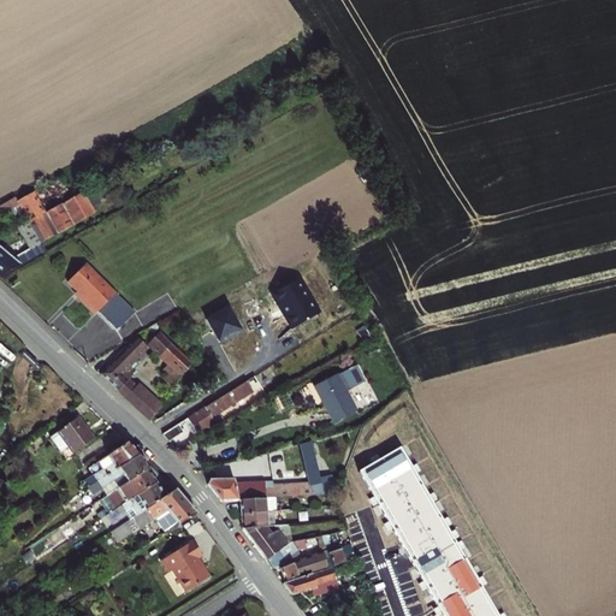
[(27,223),(61,203),(66,201),(54,181),(18,201),(16,197),(0,206),(0,215),(5,213),(9,219),(22,213),(27,223)]
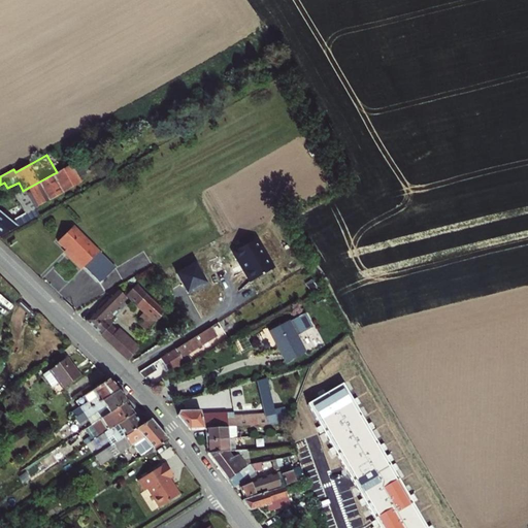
[(99,173),(89,155),(67,166),(57,172),(53,174),(62,193),(99,173)]
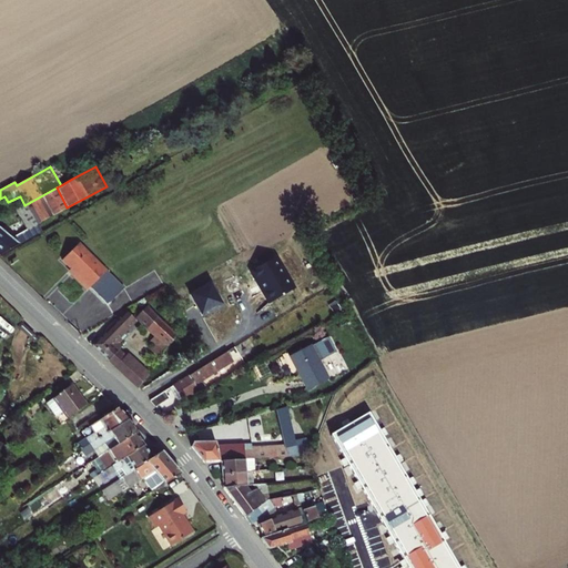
[(37,224),(67,208),(57,188),(24,205),(14,211),(26,230),(14,236),(3,227),(1,230),(0,229),(0,253),(41,231),(37,224)]
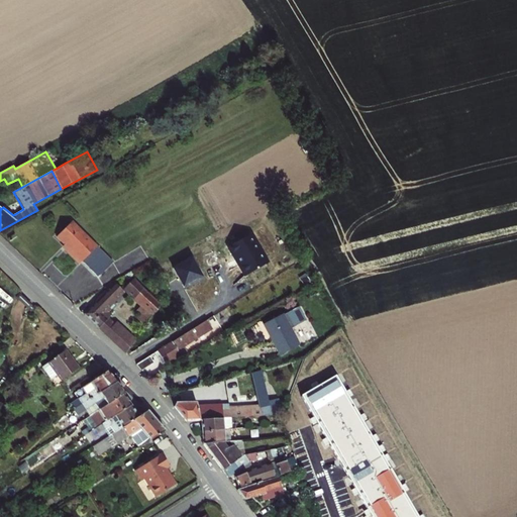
[(72,221),(56,236),(62,241),(67,246),(64,249),(79,264),(82,261),(96,246),(72,221)]
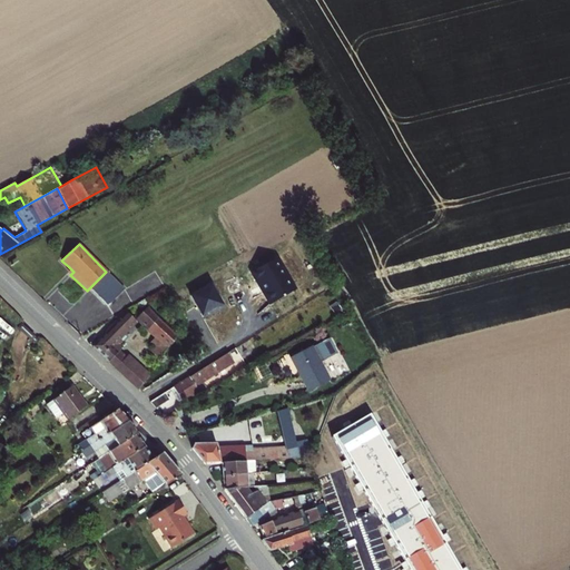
[(295,291),(276,258),(251,273),(257,283),(259,282),(265,291),(263,293),(269,305),(295,291)]
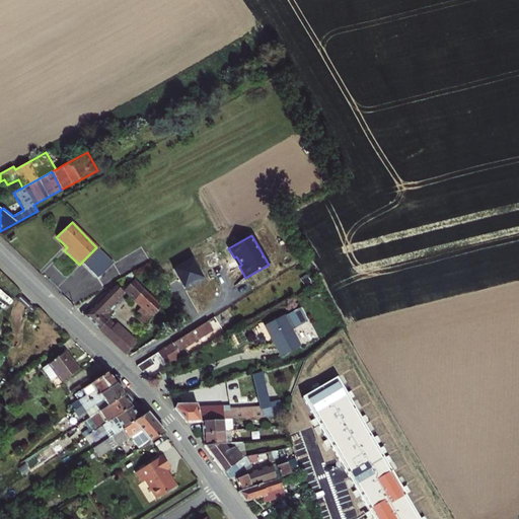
[(96,247),(82,262),(97,277),(100,276),(113,264),(96,247)]
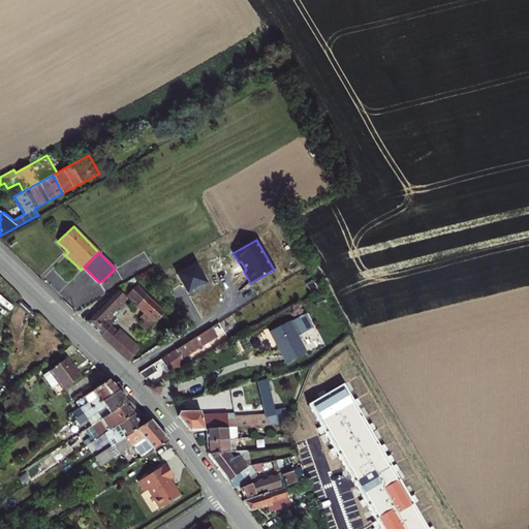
[(188,269),(177,275),(187,293),(201,286),(201,285),(207,283),(196,265),(188,269)]
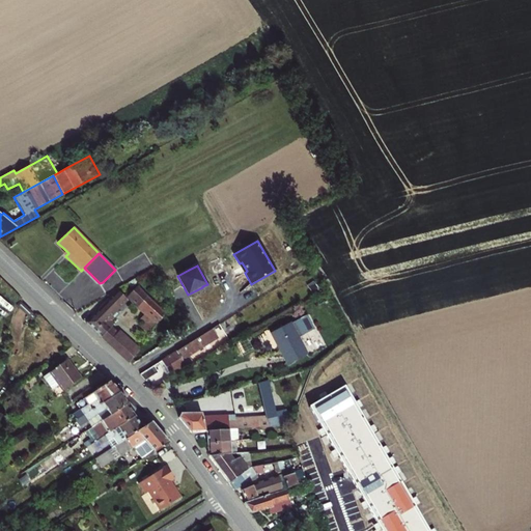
[(140,327),(148,335),(164,313),(146,296),(151,289),(143,281),(127,298),(144,314),(139,320),(143,324),(140,327)]
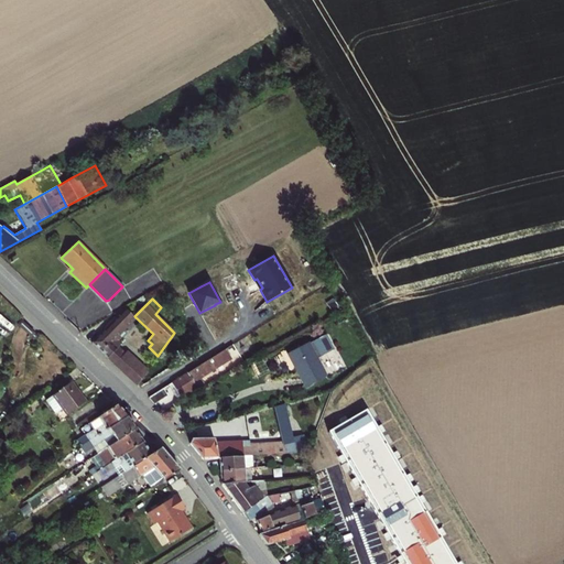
[(110,343),(118,334),(133,317),(125,308),(90,344),(99,350),(107,358),(116,349),(110,343)]
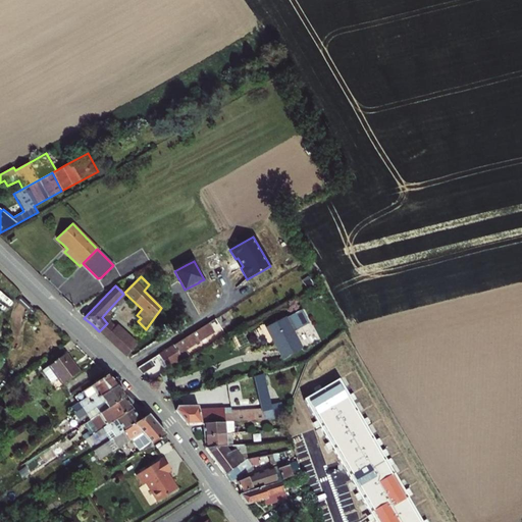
[(32,309),(19,297),(15,301),(29,313),(32,309)]
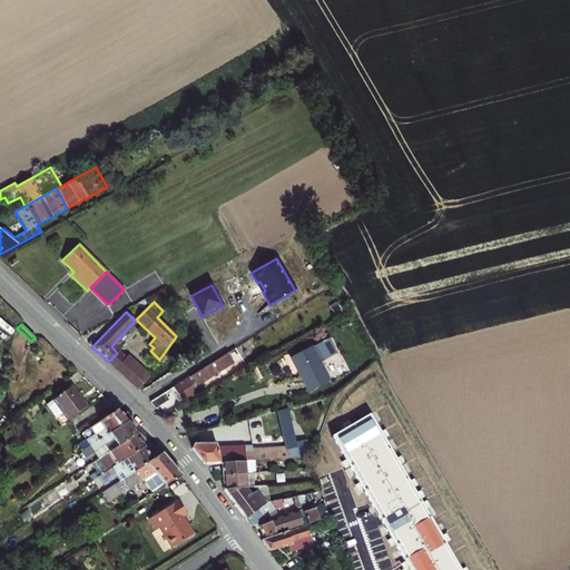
[(124,341),(119,337),(111,346),(117,353),(123,346),(120,344),(124,341)]
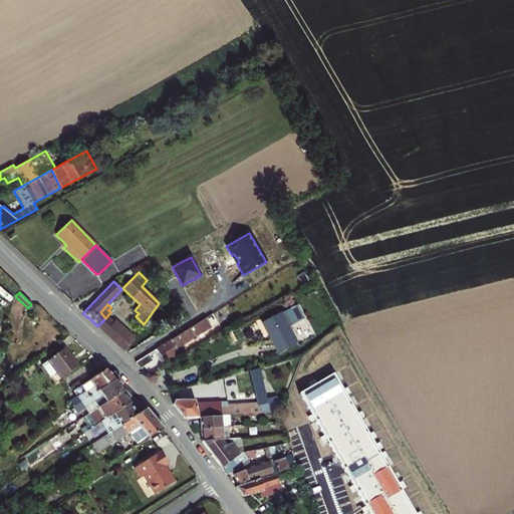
[(281,313),(281,312),(261,322),(270,337),(278,352),(296,342),(288,327),(304,318),(297,305),(281,313)]
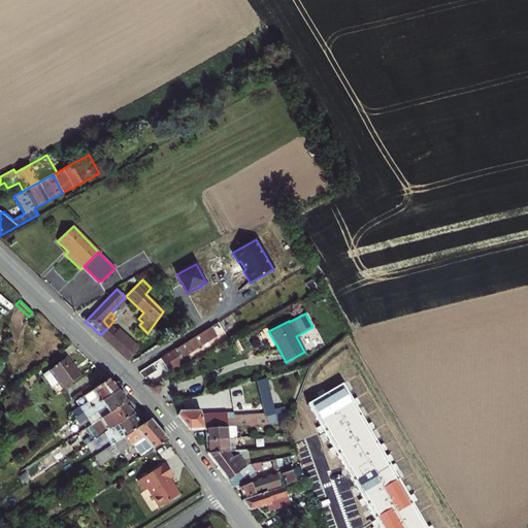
[(114,332),(108,327),(100,335),(106,341),(114,332)]
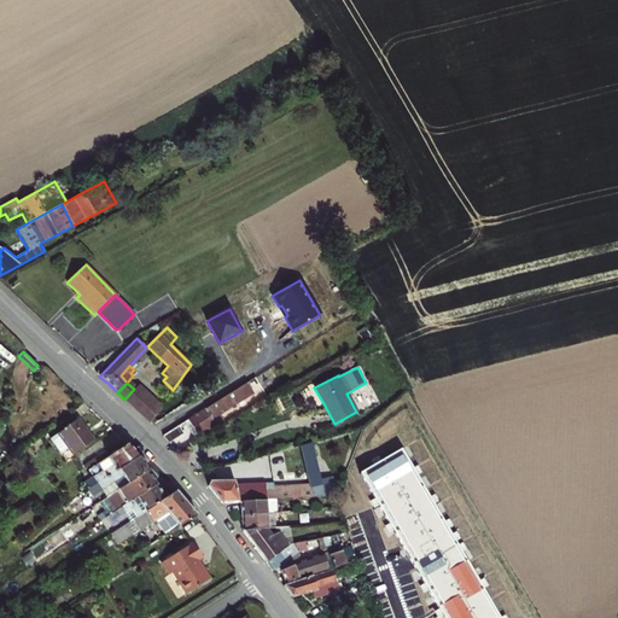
[(134,389),(124,400),(126,401),(139,388),(138,386),(134,389)]
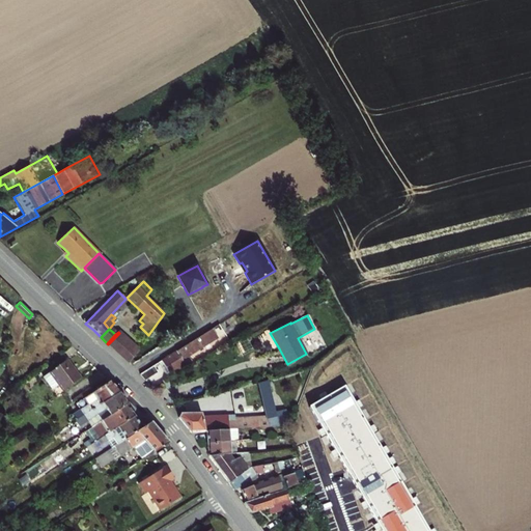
[(208,332),(162,361),(166,367),(170,373),(185,364),(183,360),(215,341),(208,332)]
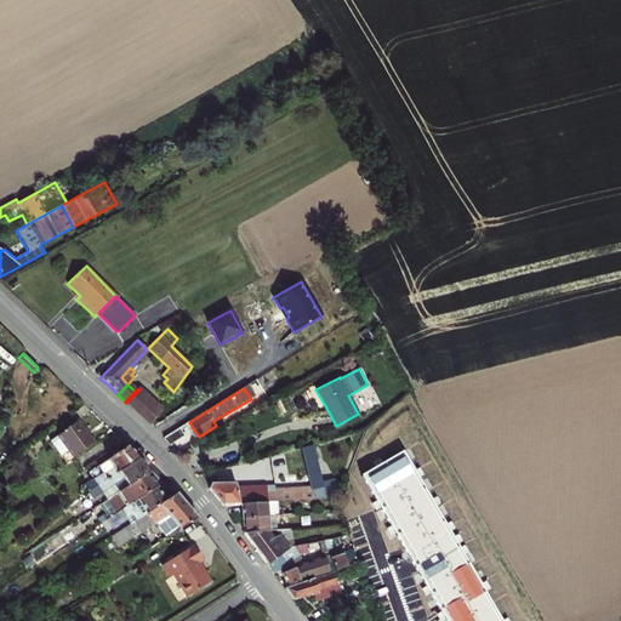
[(126,403),(142,419),(155,404),(140,389),(126,403)]
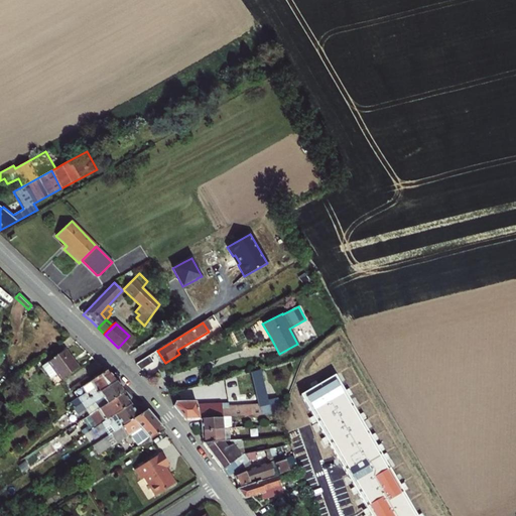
[(124,353),(134,340),(129,336),(118,348),(124,353)]
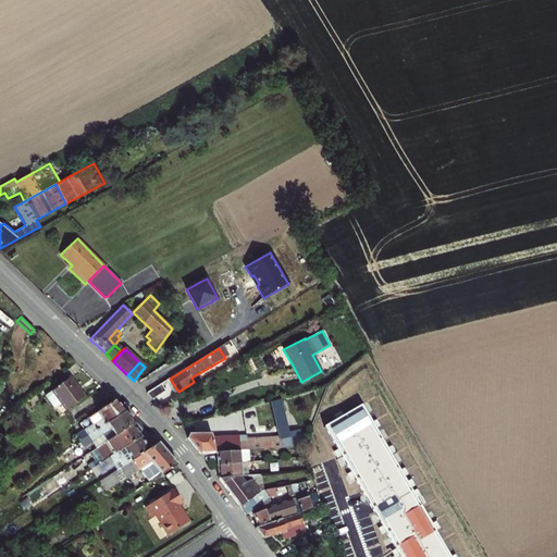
[(52,391),(61,404),(66,410),(84,397),(76,388),(70,379),(52,391)]
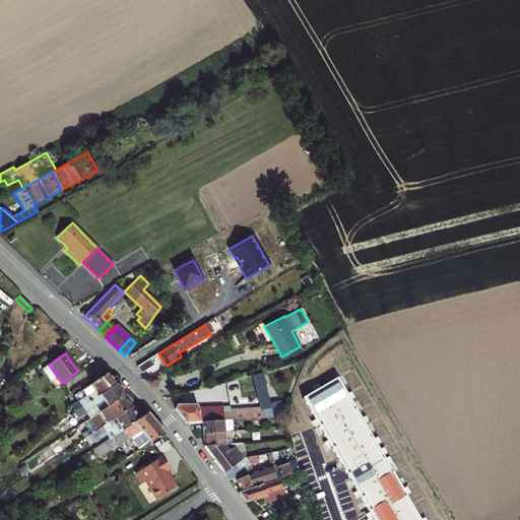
[(140,371),(142,372),(153,365),(149,360),(137,367),(140,371)]
